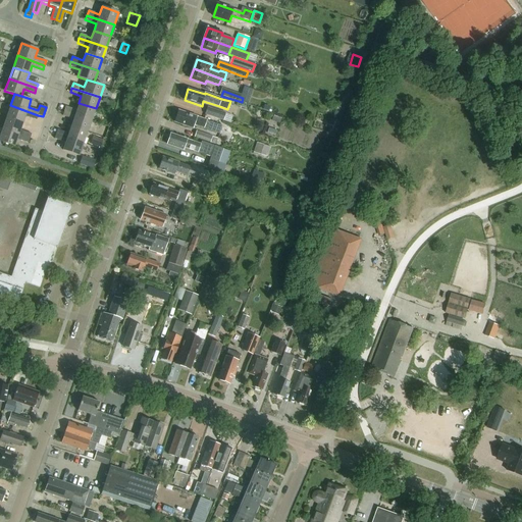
[(92,119),(96,108),(79,103),(76,110),(65,106),(63,110),(92,119)]
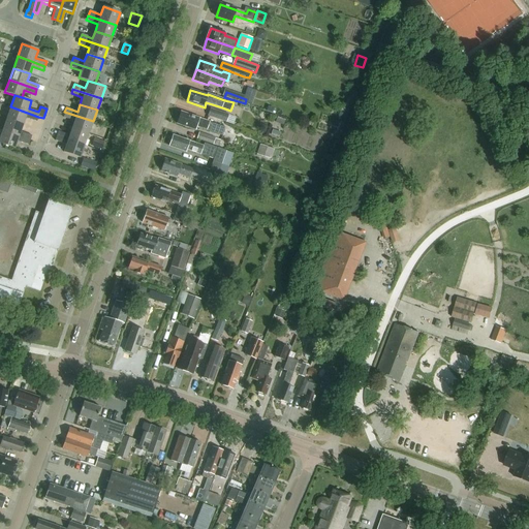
[(36,121),(38,117),(10,106),(6,119),(23,124),(26,117),(36,121)]
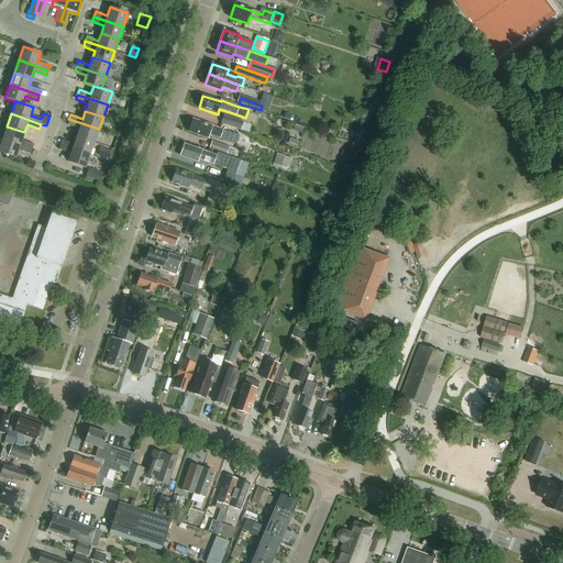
[(247,124),(224,117),(222,123),(245,131),(247,124)]
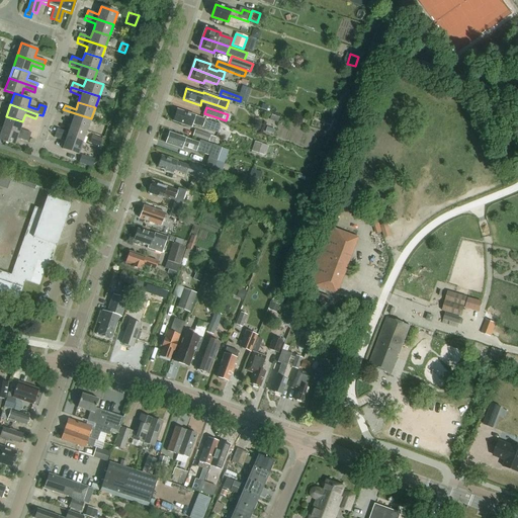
[(87,131),(91,118),(63,109),(62,114),(72,118),(70,124),(87,131)]
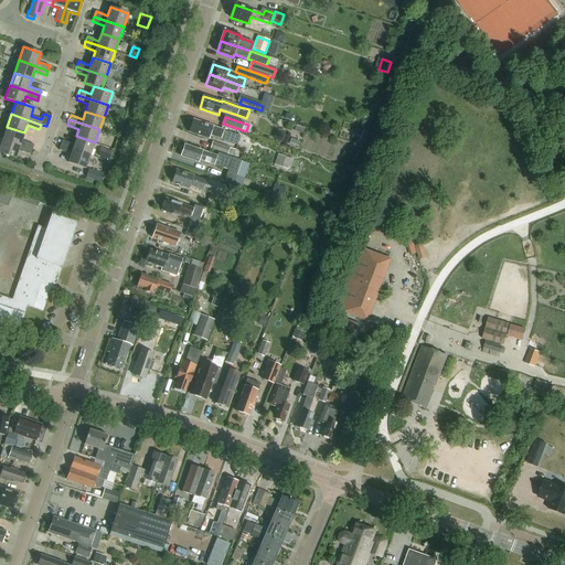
[(241,136),(224,130),(193,120),(189,132),(209,139),(211,136),(237,145),(241,136)]
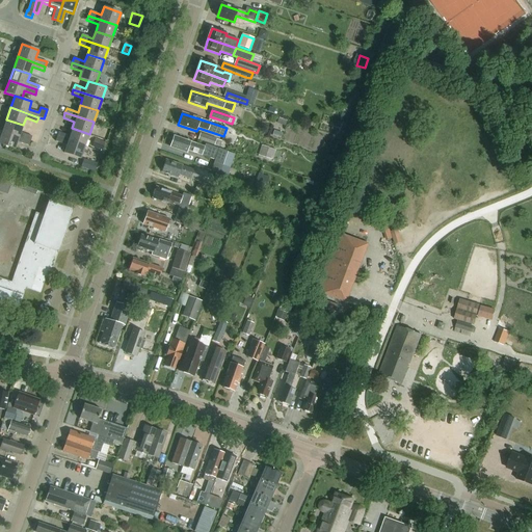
[(21,132),(23,125),(6,120),(2,131),(30,140),(31,136),(21,132)]
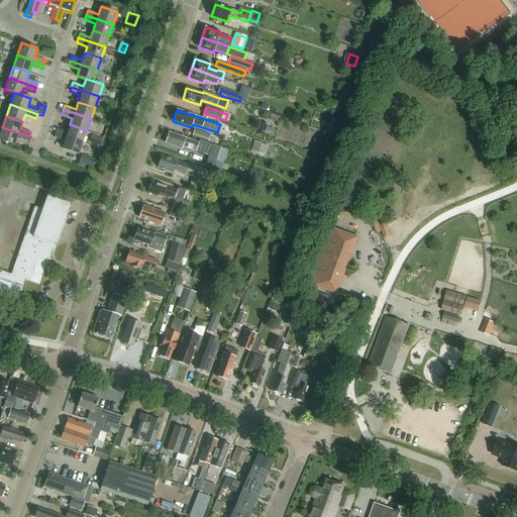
[(83,141),(87,130),(70,124),(68,131),(57,128),(55,132),(57,132),(83,141)]
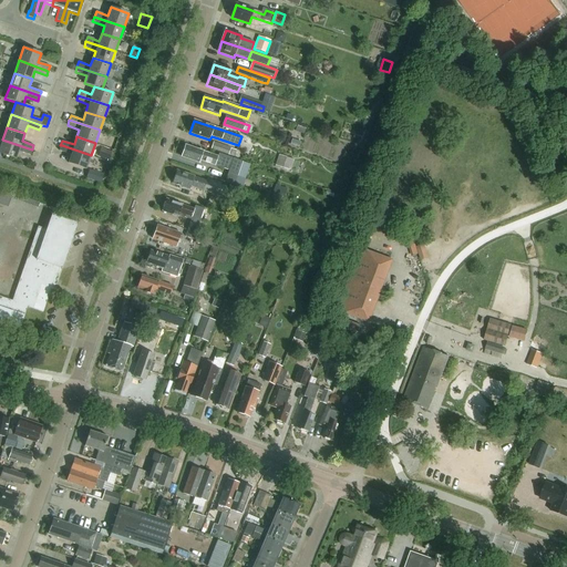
[(30,155),(32,150),(2,140),(0,145),(0,153),(16,158),(19,151),(30,155)]
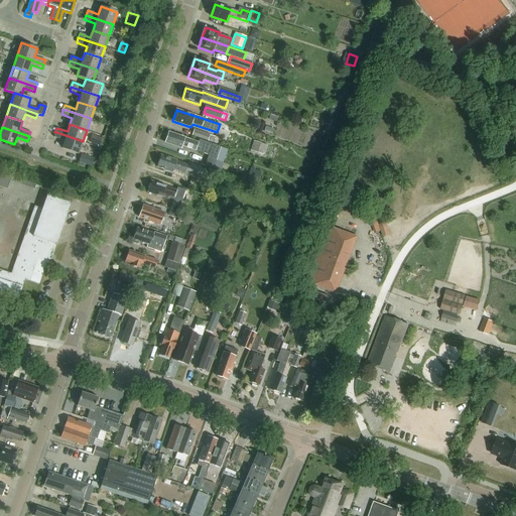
[(212,142),(214,136),(194,129),(191,135),(212,142)]
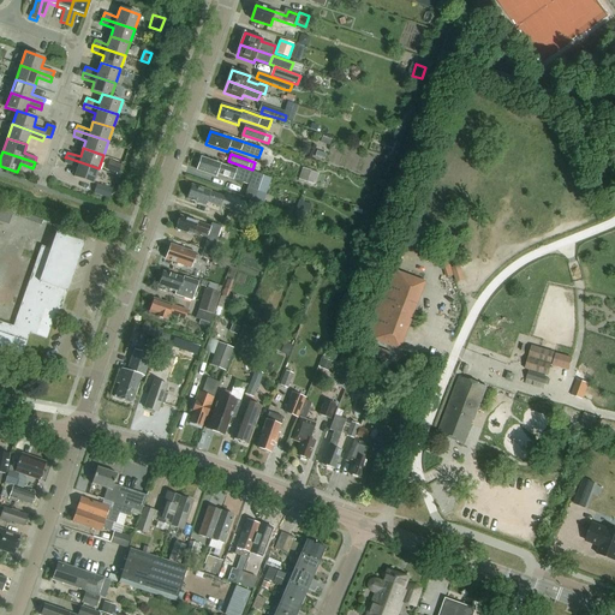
[(99,168),(67,157),(65,157),(64,163),(76,167),(73,175),(94,183),(99,168)]
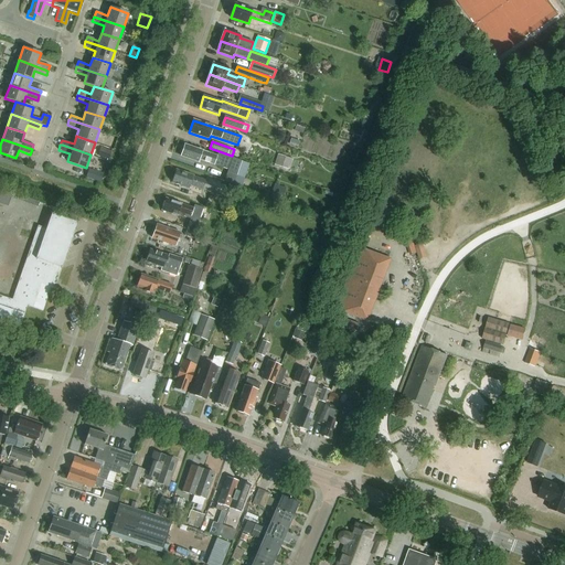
[(184,146),(181,157),(199,163),(200,160),(228,170),(227,173),(236,177),(241,162),(233,159),(217,153),(216,157),(184,146)]
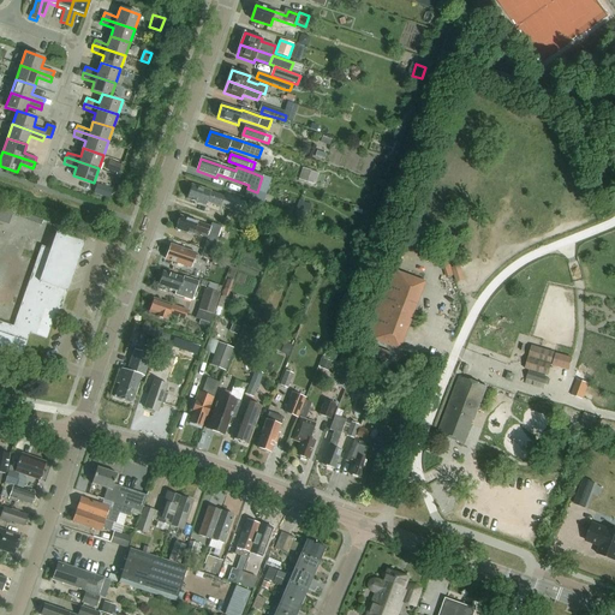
[(121,163),(111,160),(107,168),(119,173),(121,163)]
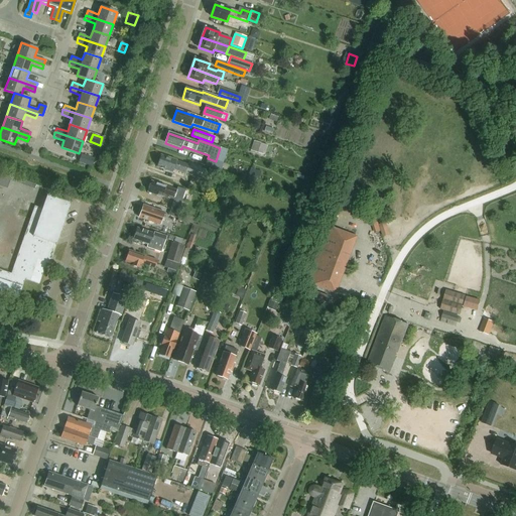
[(260,144),(257,153),(264,155),(267,146),(260,144)]
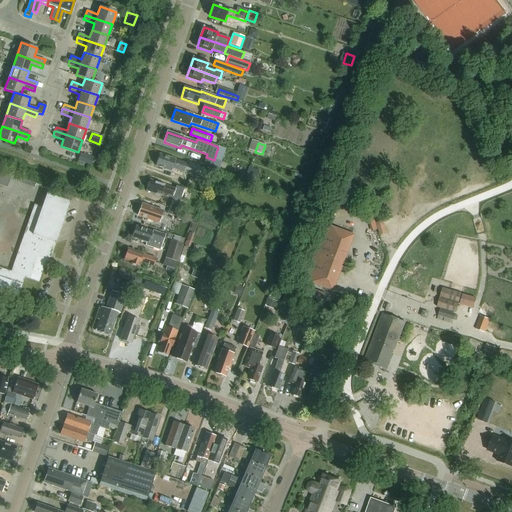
[(91,165),(94,157),(81,152),(78,160),(91,165)]
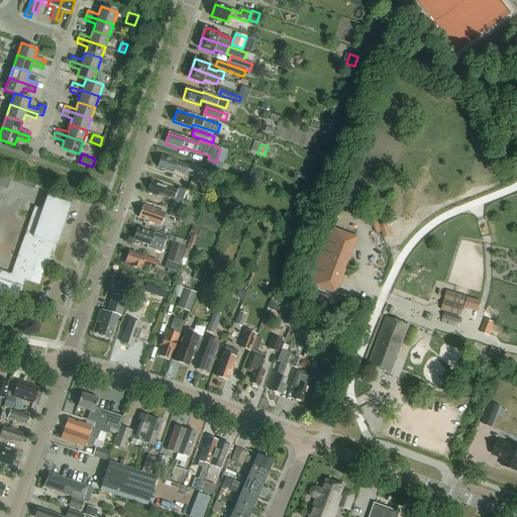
[(175,171),(186,175),(199,179),(203,168),(190,163),(189,166),(178,162),(162,156),(158,168),(165,171),(164,172),(173,175),(175,171)]
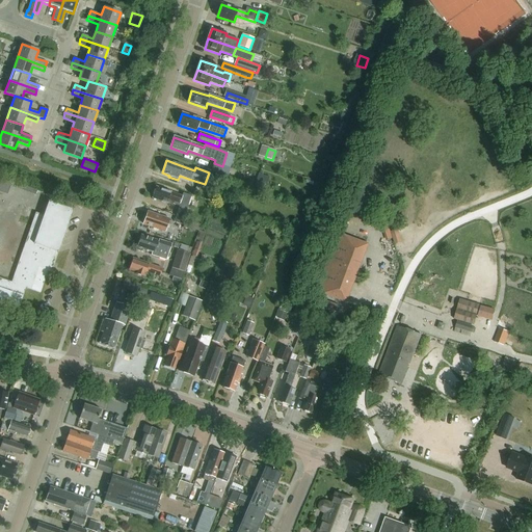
[(269,178),(259,175),(255,185),(266,188),(269,178)]
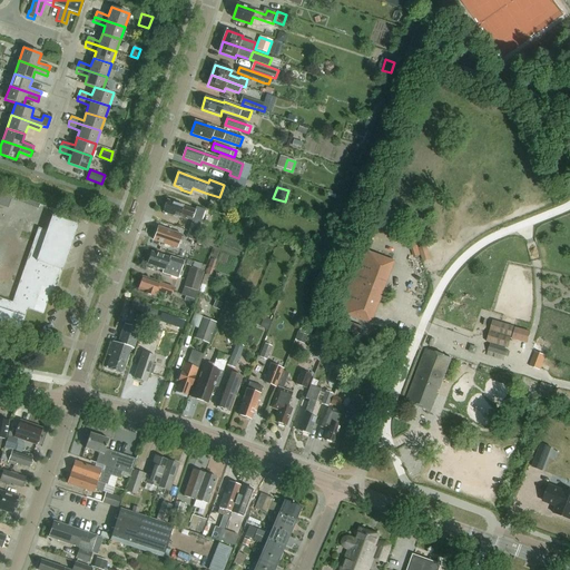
[(168,202),(164,213),(179,218),(185,220),(185,219),(193,222),(200,225),(202,222),(206,212),(197,208),(196,212),(168,202)]
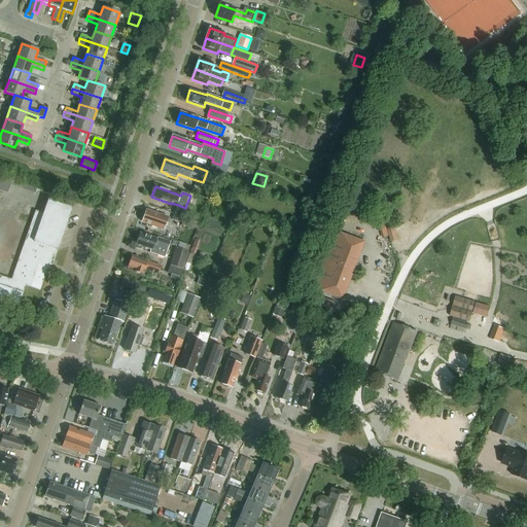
[(0,300),(19,307),(26,285),(40,290),(55,249),(58,250),(72,208),(48,200),(43,214),(35,211),(11,280),(0,276),(0,300)]
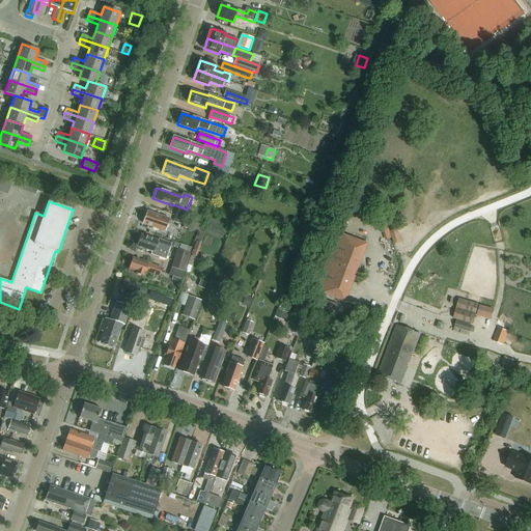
[(166,232),(170,220),(148,213),(144,225),(166,232)]
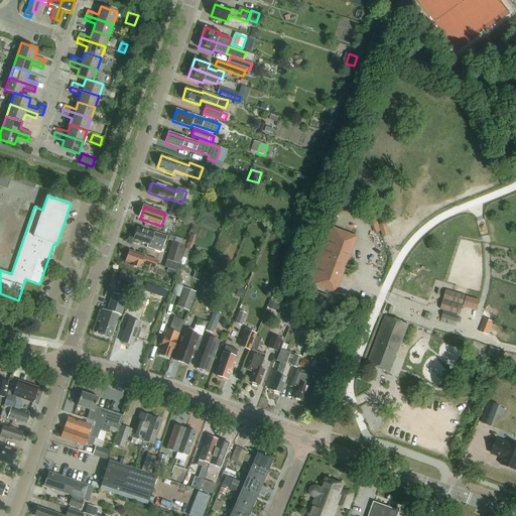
[(170,210),(168,216),(178,219),(177,221),(183,223),(184,222),(186,215),(170,210)]
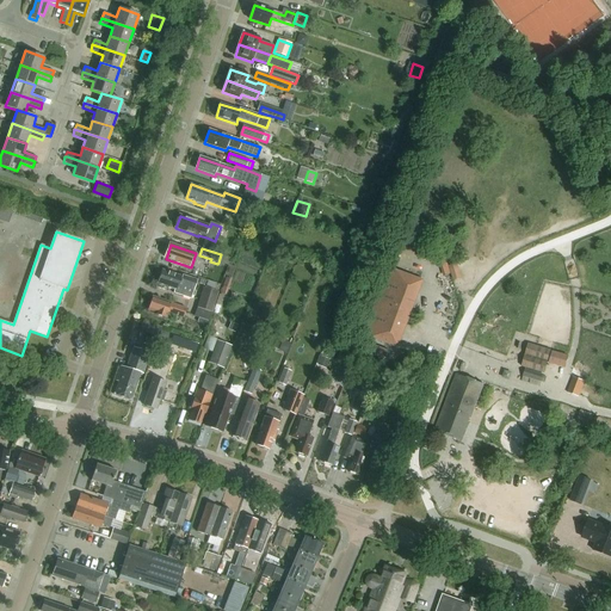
[(457,264),(449,266),(451,273),(460,271),(457,264)]
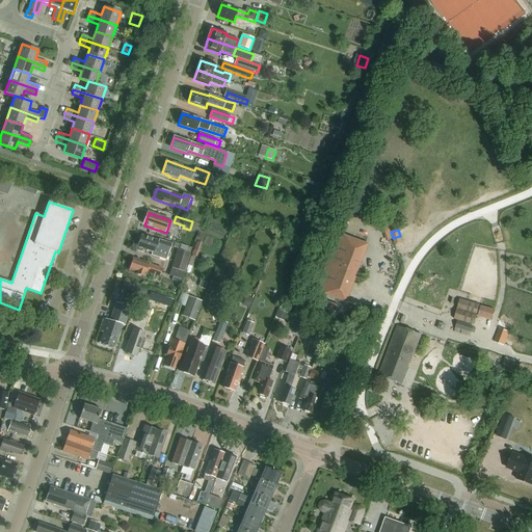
[(340,233),(318,292),(346,301),(368,243),(340,233)]
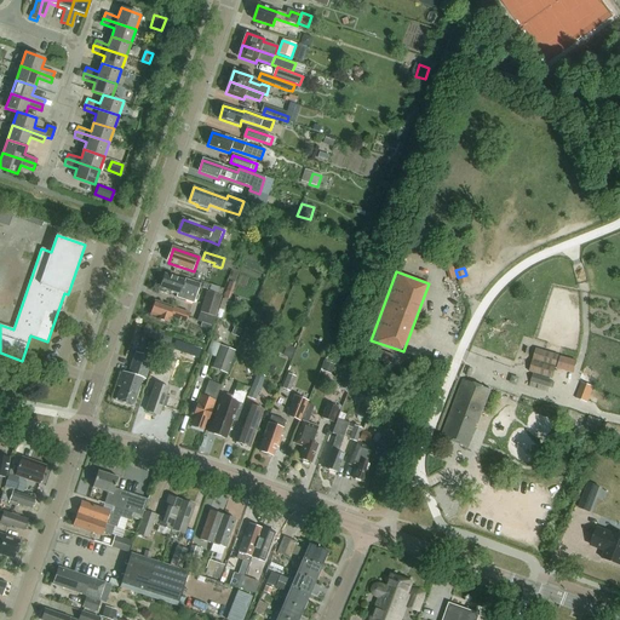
[(194,305),(201,286),(185,280),(185,282),(165,275),(160,288),(172,292),(171,293),(178,296),(177,298),(194,305)]
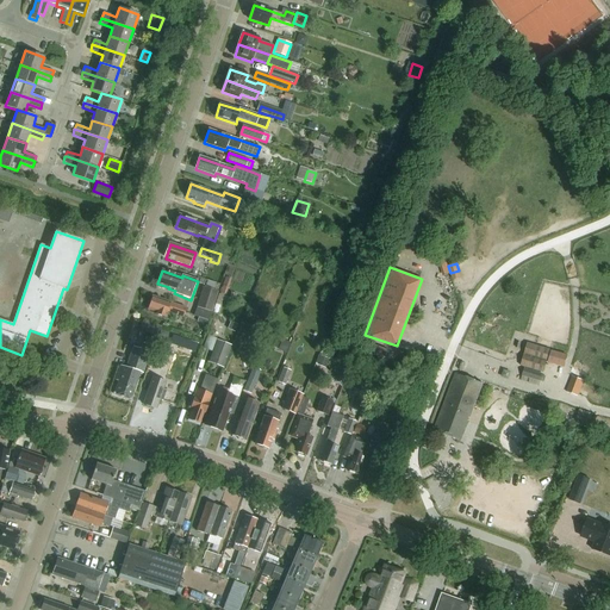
[(195,307),(216,313),(219,305),(213,303),(217,291),(203,287),(195,307)]
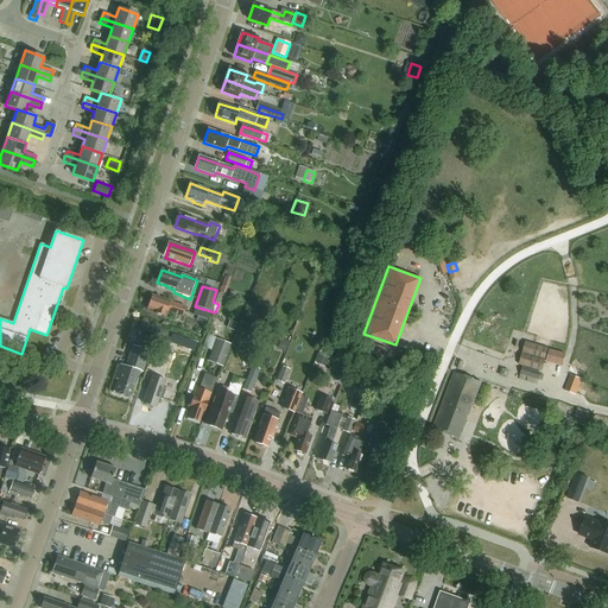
[(183,317),(185,309),(152,297),(147,309),(156,312),(154,315),(165,318),(168,311),(183,317)]
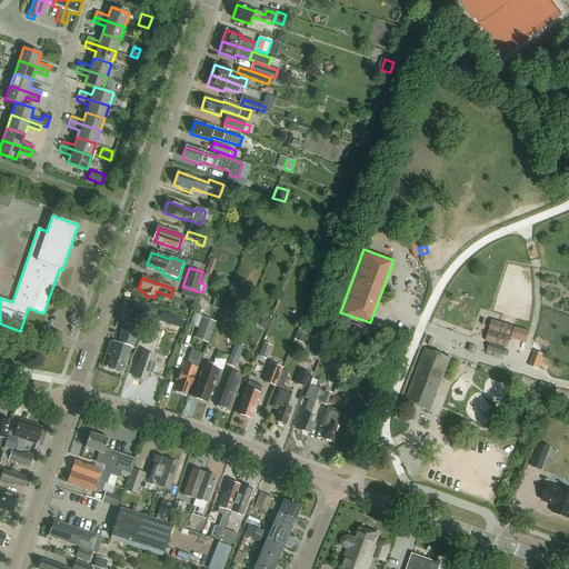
[(237,283),(232,295),(241,298),(246,288),(237,283)]
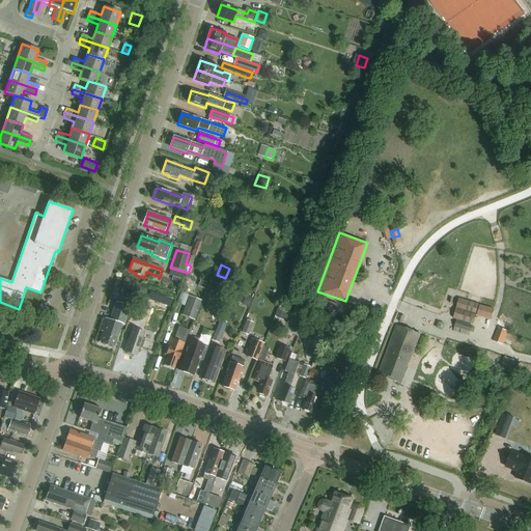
[(179,280),(184,272),(170,268),(167,275),(173,277),(179,280)]
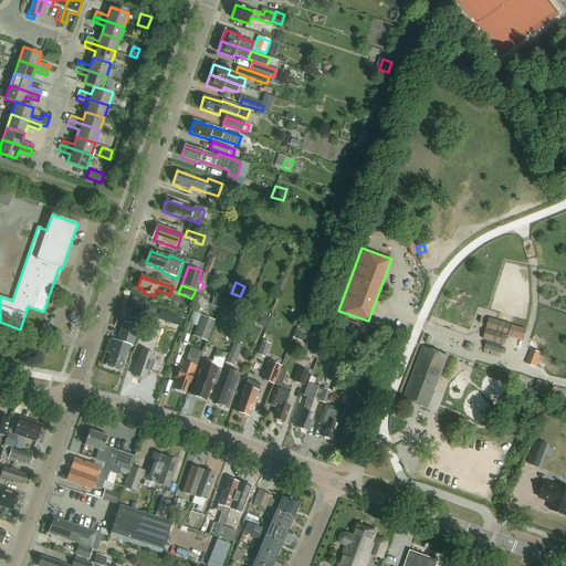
[(133,299),(132,306),(147,310),(148,301),(133,299)]
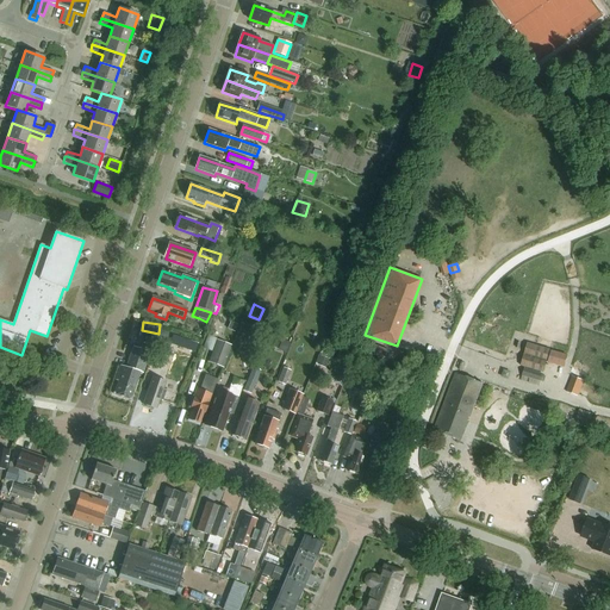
[(230,323),(228,330),(234,332),(237,325),(230,323)]
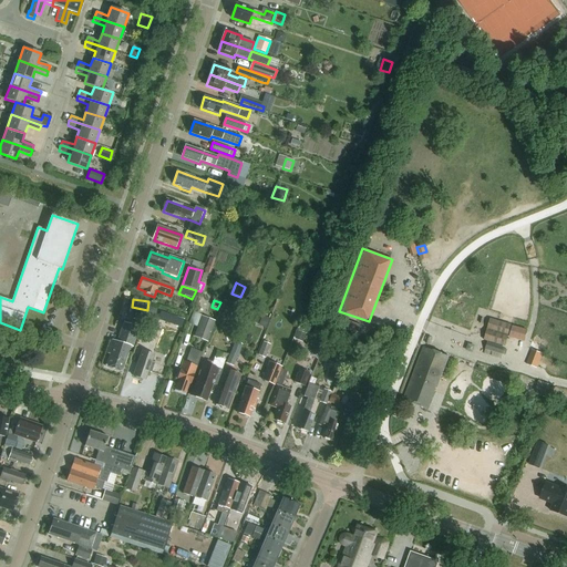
[(217,321),(204,315),(195,336),(209,341),(217,321)]
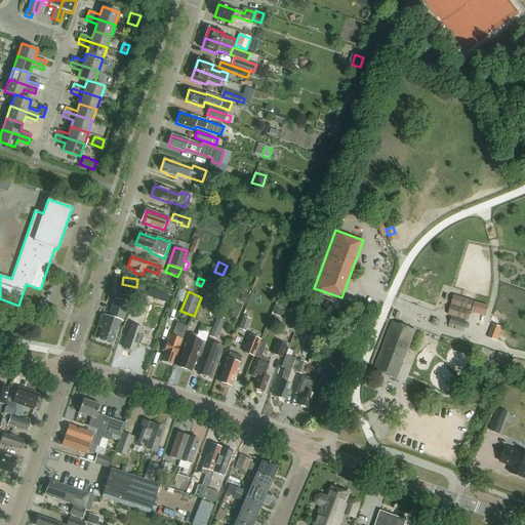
[(243,292),(239,301),(246,305),(250,295),(243,292)]
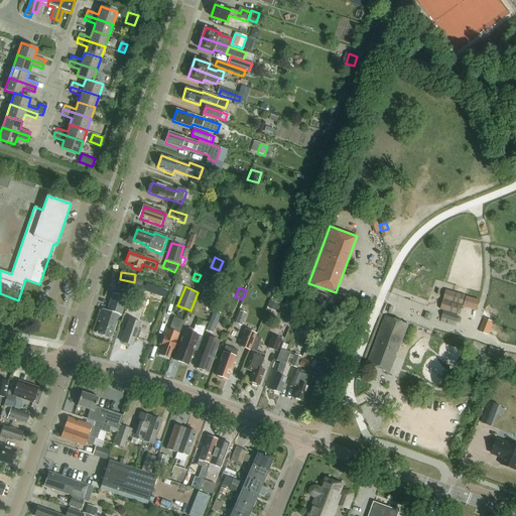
[(460,315),(466,295),(446,290),(440,310),(460,315)]
